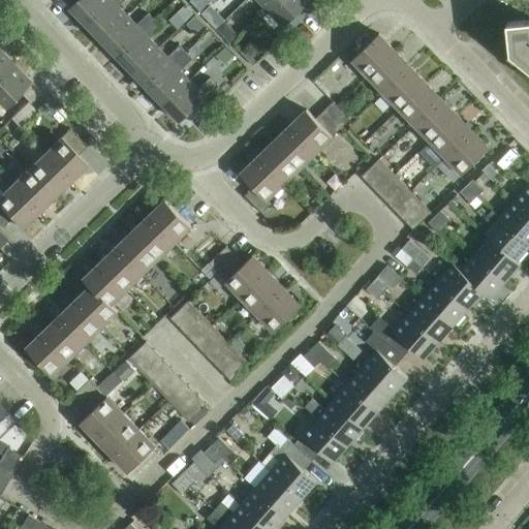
[(79,0),(69,9),(86,25),(112,0),(79,0)]
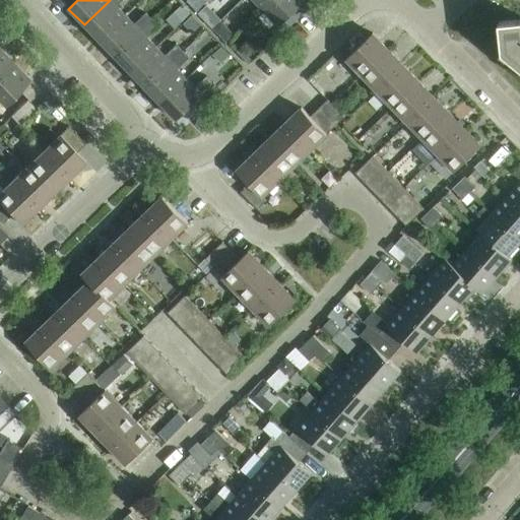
[(110,0),(84,24),(100,41),(125,15),(117,7),(123,0),(110,0)]
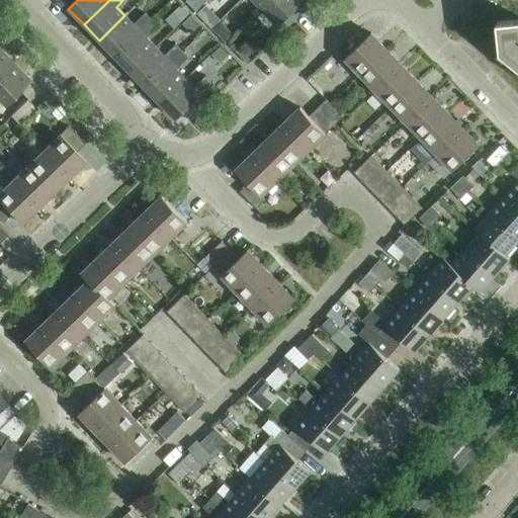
[(186,0),(186,2),(195,12),(205,2),(203,0),(186,0)]
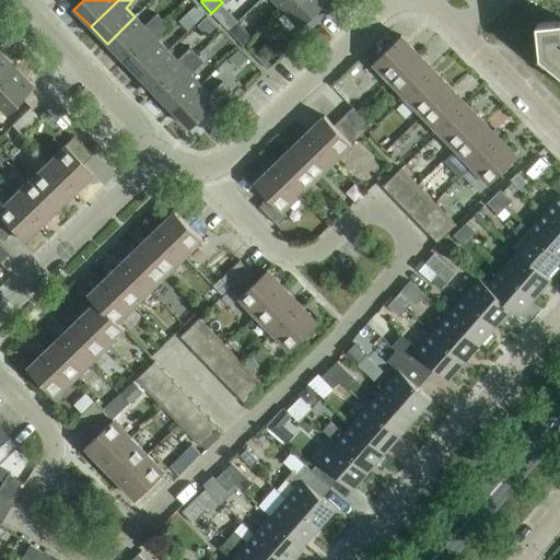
[(271,0),(282,12),(294,0),(271,0)]
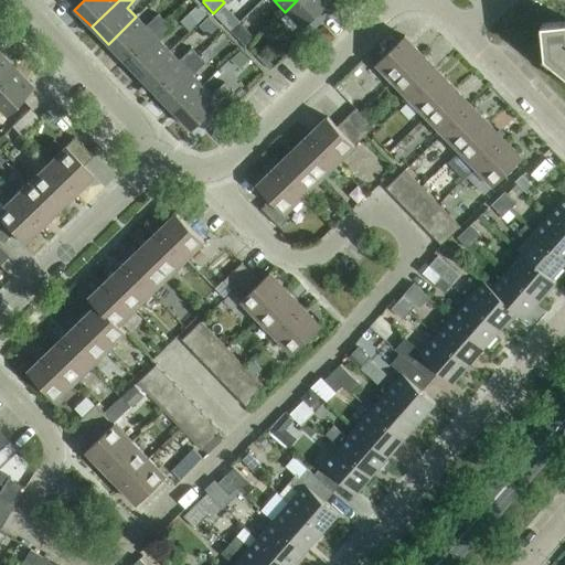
[(328,0),(297,0),(285,12),(302,30),(330,2),(328,0)]
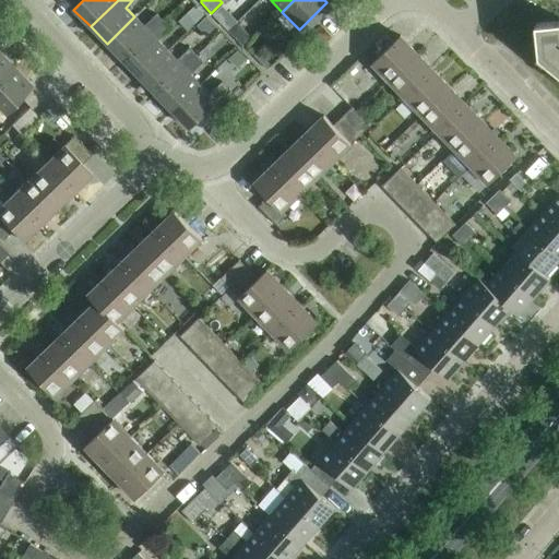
[(197,23),(205,15),(197,6),(188,14),(197,23)]
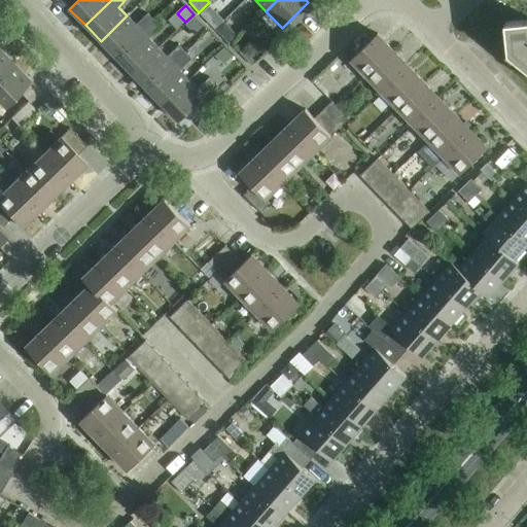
[(101,41),(116,58),(154,21),(147,13),(136,25),(127,15),(101,41)]
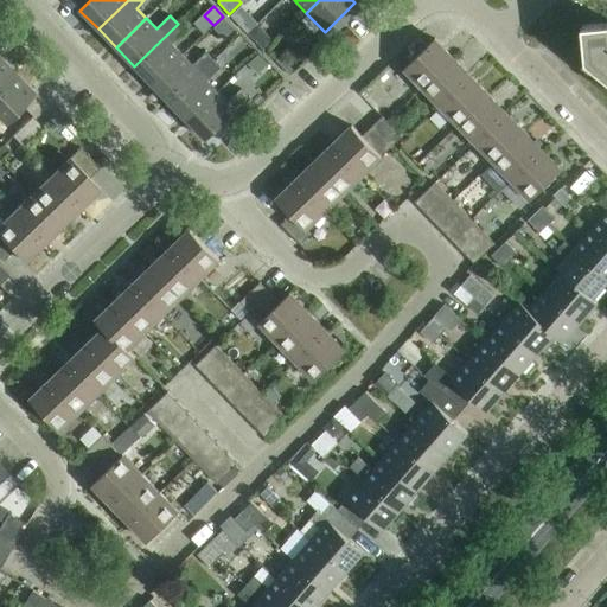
[(251,16),(241,26),(248,33),(259,24),(251,16)]
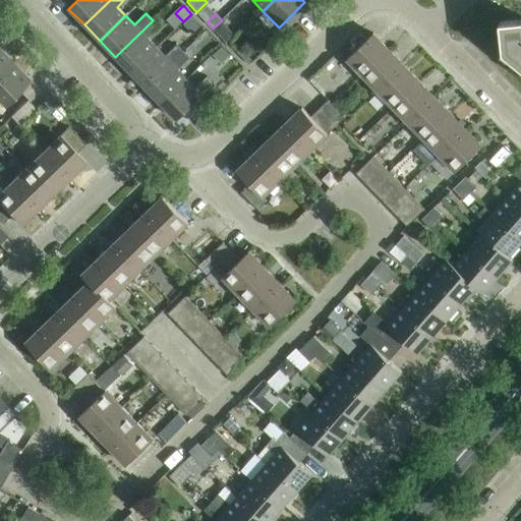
[(199,23),(192,15),(185,21),(192,30),(199,23)]
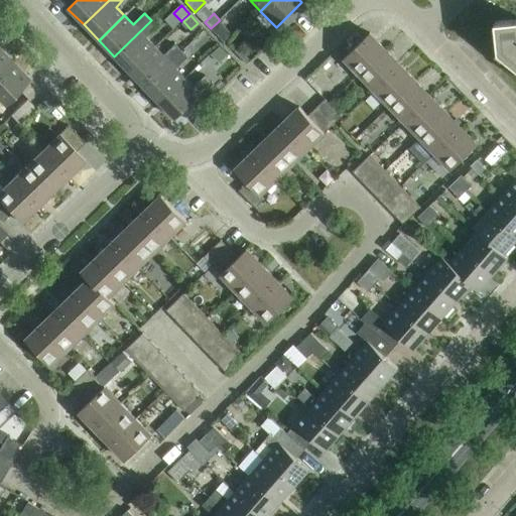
[(515,19),(495,22),(497,44),(495,45),(496,53),(502,58),(503,56),(515,67),(515,19)]
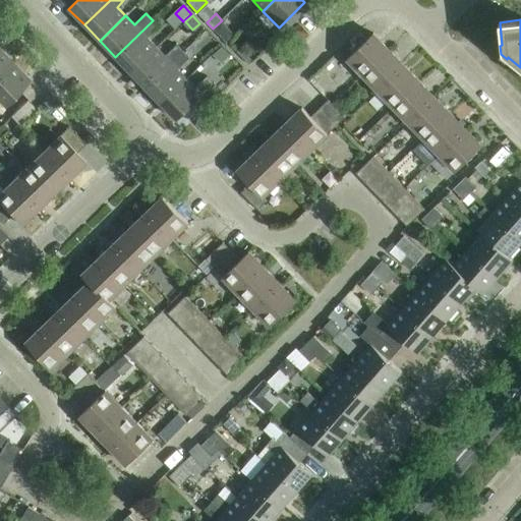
[(115,57),(130,72),(156,48),(148,39),(159,26),(153,20),(115,57)]
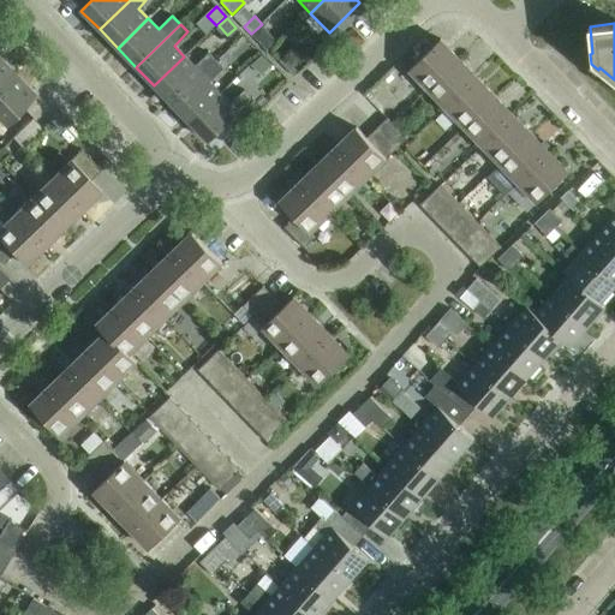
[(261,27),(252,35),(261,43),(266,37),(266,31),(261,27)]
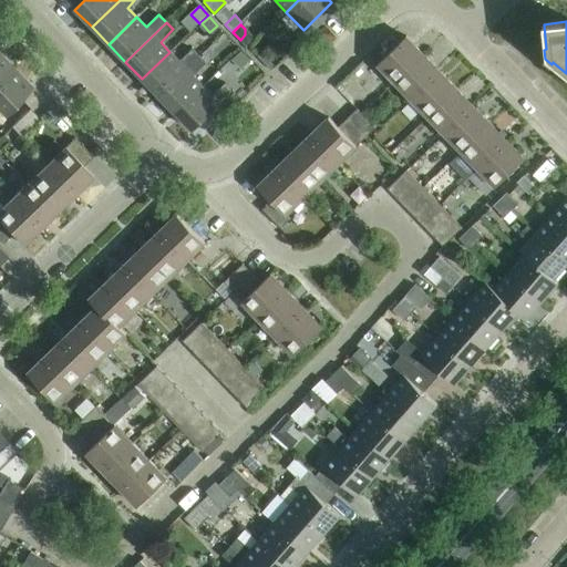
[(378,64),(395,83),(424,55),(406,37),(378,64)]
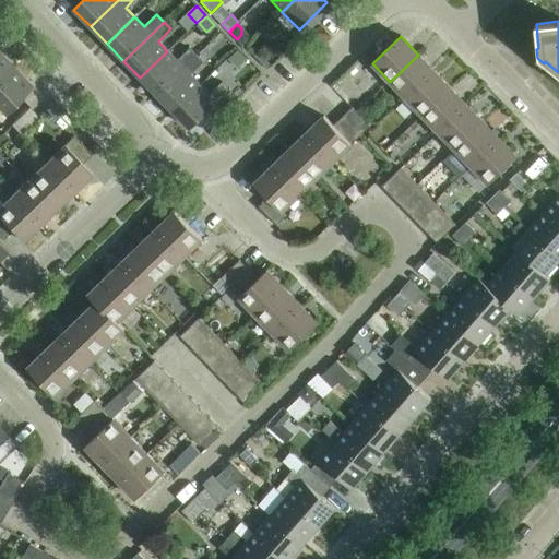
[(156,95),(197,56),(189,48),(177,60),(167,51),(140,78),(156,95)]
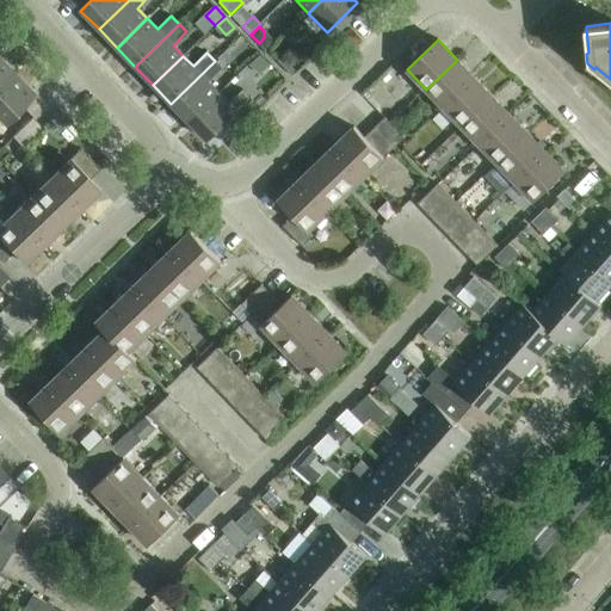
[(0,91),(16,76),(0,60),(0,91)]
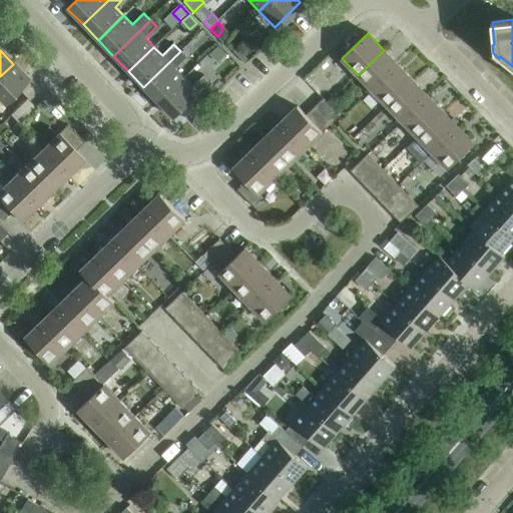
[(358,75),(373,90),(399,65),(384,50),(358,75)]
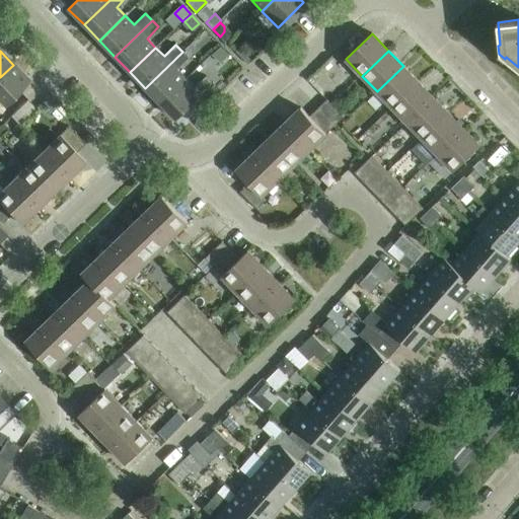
[(145,88),(160,103),(187,79),(177,71),(190,59),(182,52),(145,88)]
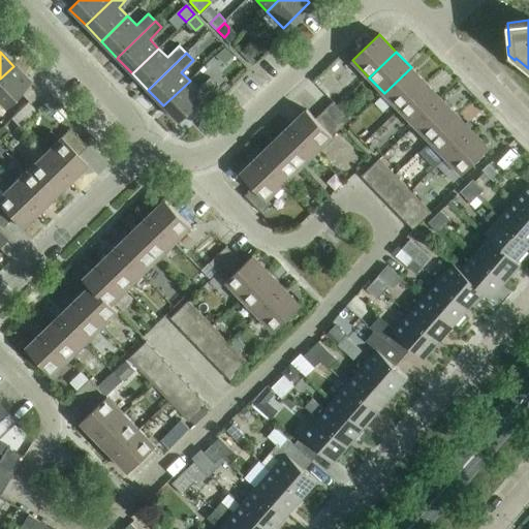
[(13,66),(0,79),(0,104),(3,109),(29,83),(13,66)]
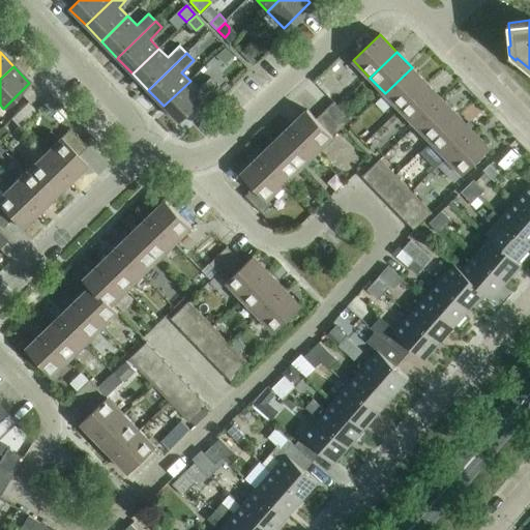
[(385,93),(401,110),(428,84),(412,67),(385,93)]
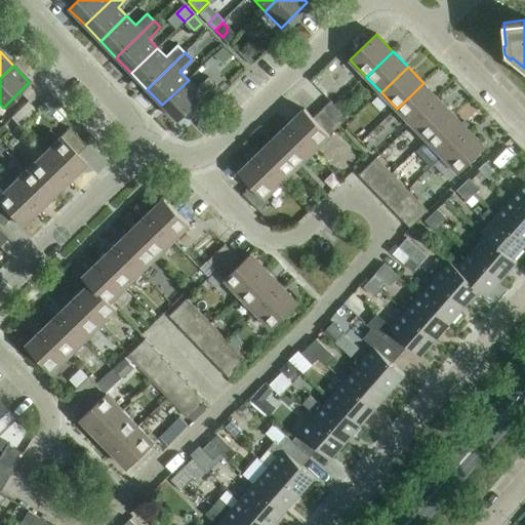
[(189,80),(162,105),(177,121),(215,84),(208,77),(197,88),(189,80)]
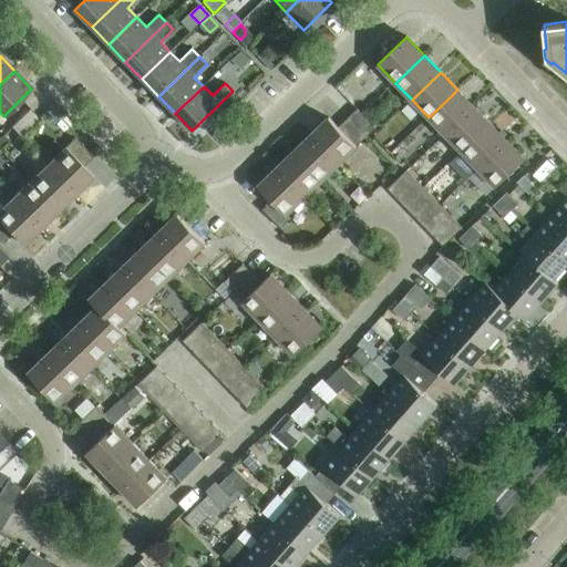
[(429,117),(445,134),(474,106),(457,90),(429,117)]
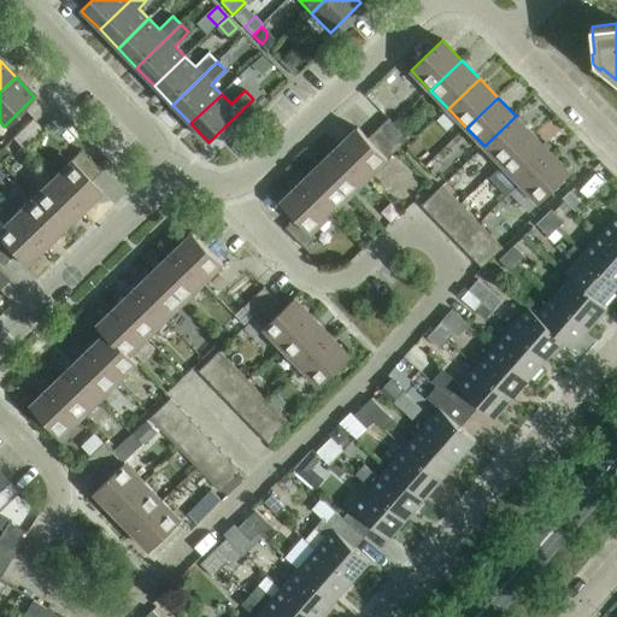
[(53,121),(51,123),(60,134),(63,131),(71,124),(60,113),(53,121)]
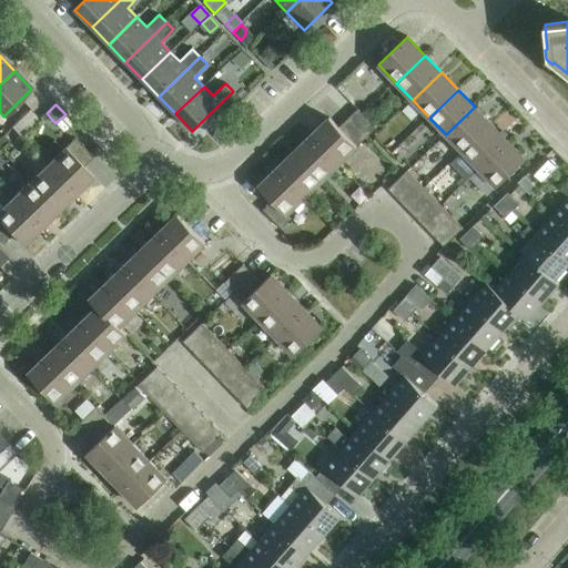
[(446,134),(463,152),(492,124),(475,107),(446,134)]
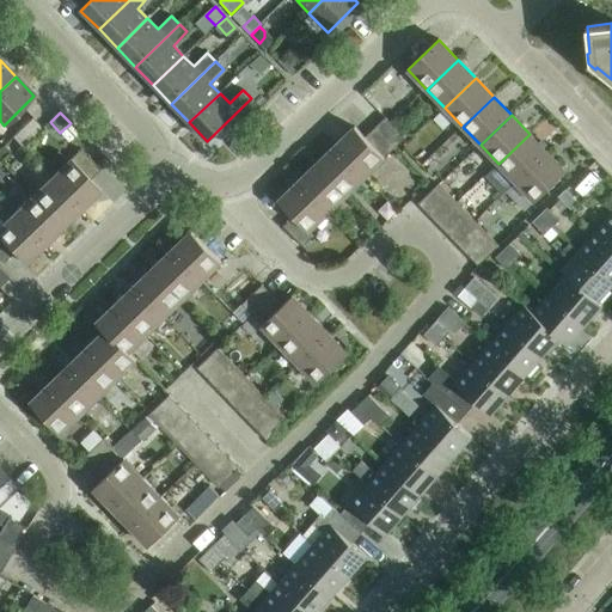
[(355,127),(335,146),(365,177),(405,139),(385,117),(365,138),(355,127)]
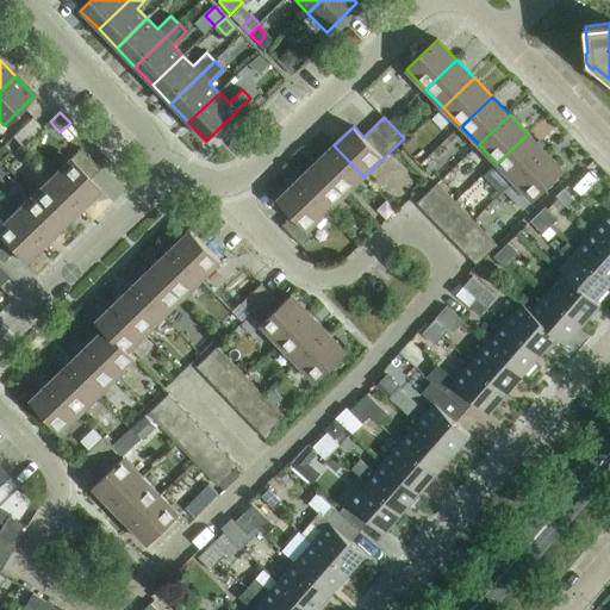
[(11,138),(22,148),(42,129),(32,118),(11,138)]
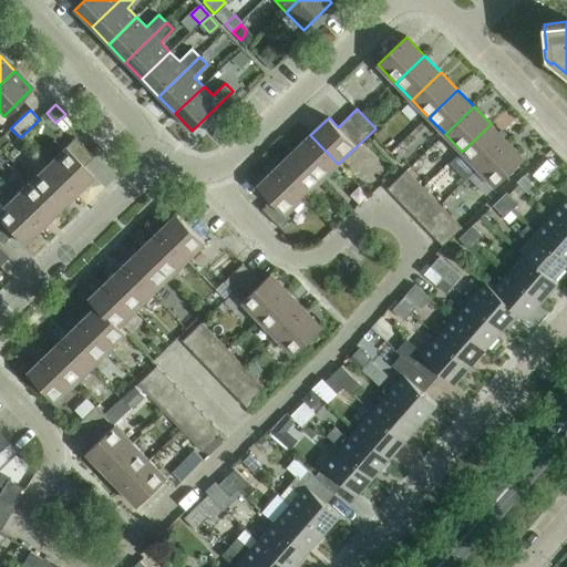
[(462,152),(478,168),(507,141),(491,124),(462,152)]
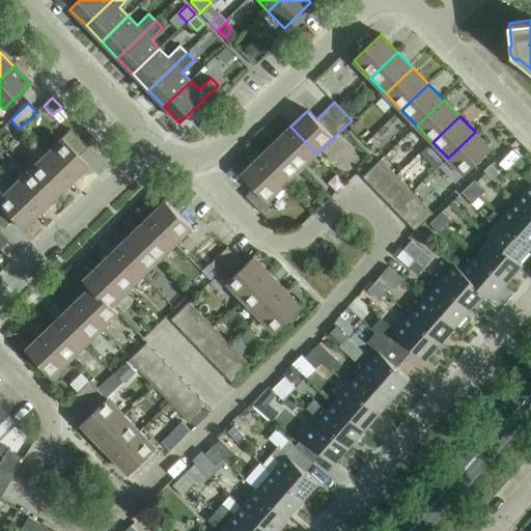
[(290,127),(275,142),(301,169),(316,154),(290,127)]
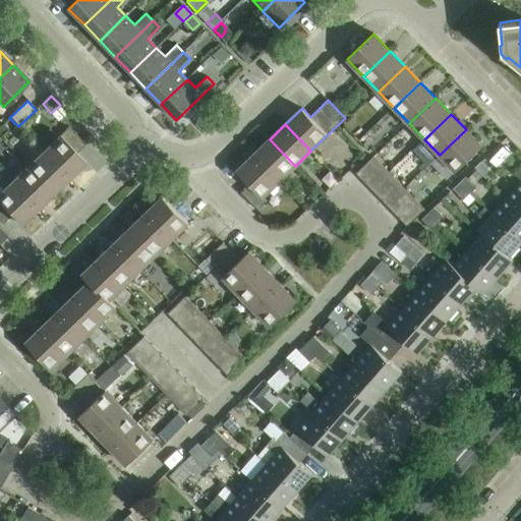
[(68,127),(43,153),(68,178),(84,163),(76,154),(84,146),(68,127)]
